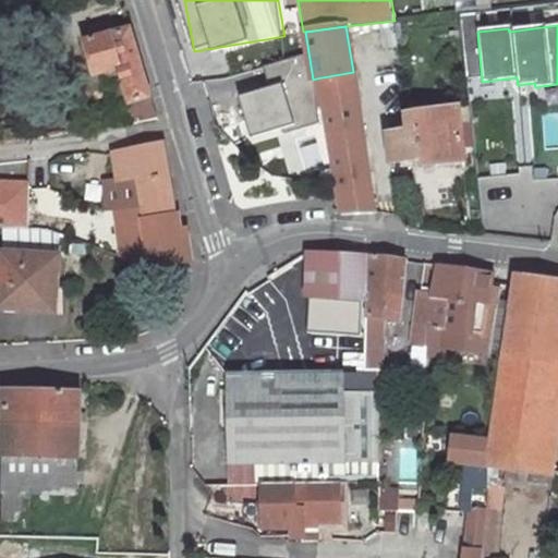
[(130,28),(86,40),(96,75),(104,73),(113,109),(117,107),(121,123),(157,118),(130,28)]
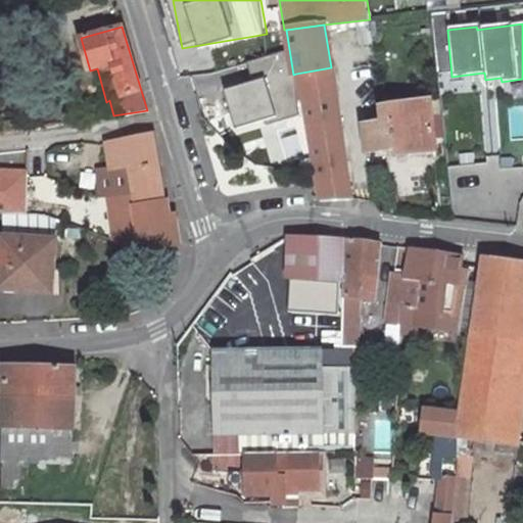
[(331,67),(296,74),(300,100),(303,98),(319,197),(320,199),(351,199),(331,67)]
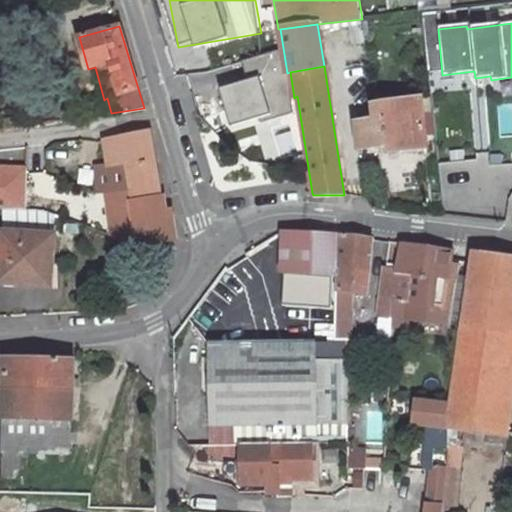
[(421,99),(409,100),(412,114),(375,119),(356,122),(358,149),(387,146),(388,153),(427,148),(421,99)]
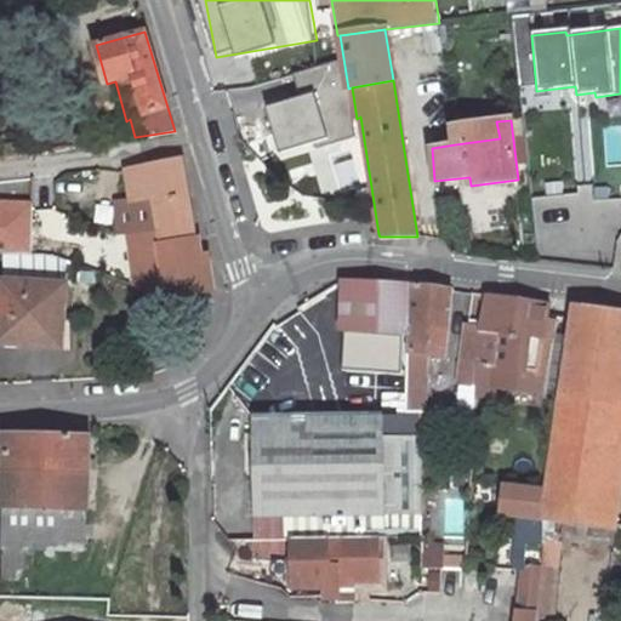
[(496,121),(453,127),(455,144),(500,138),(496,121)]
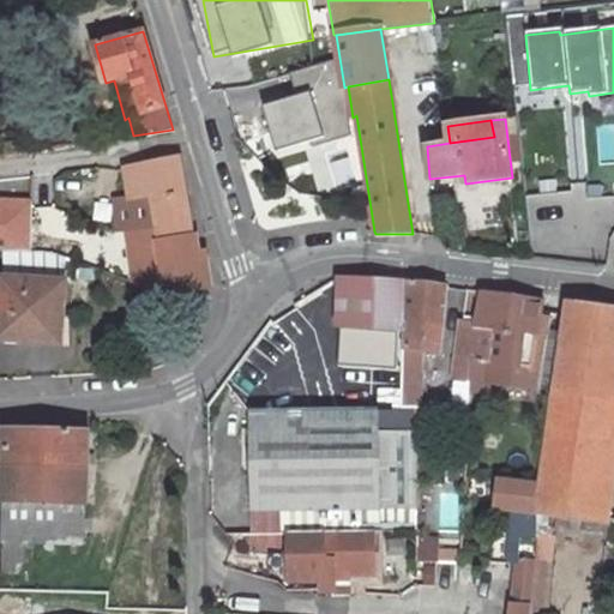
[(136,228),(125,230),(132,283),(163,292),(164,294),(210,286),(206,250),(199,251),(192,226),(179,157),(122,167),(127,197),(132,197),(136,228)]
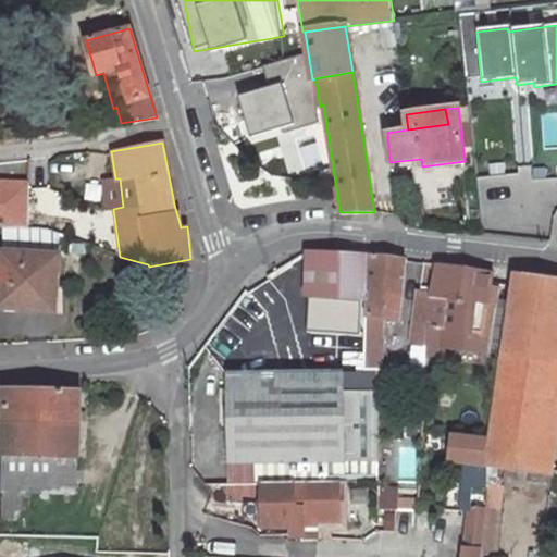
[(115,178),(101,181),(106,209),(113,209),(123,207),(120,178),(115,178)]
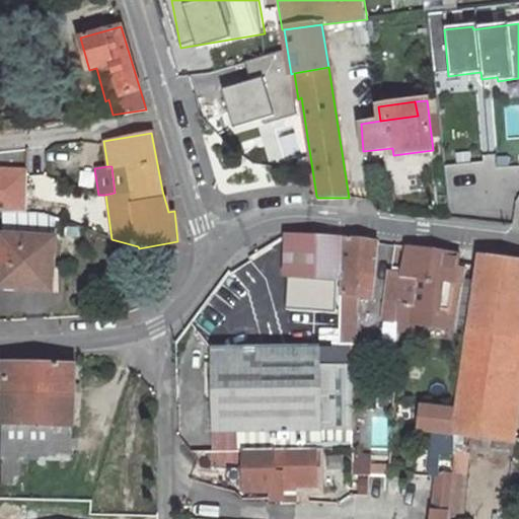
[(0,210),(24,212),(26,170),(0,169),(0,210)]
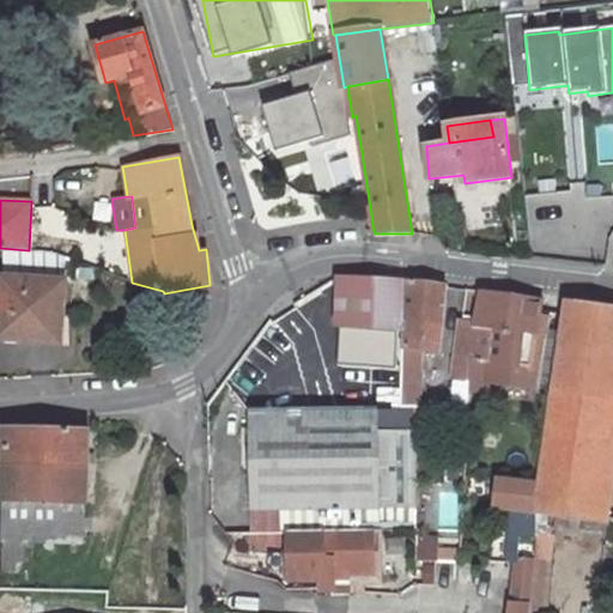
[(42,208),(40,232),(71,235),(73,211),(42,208)]
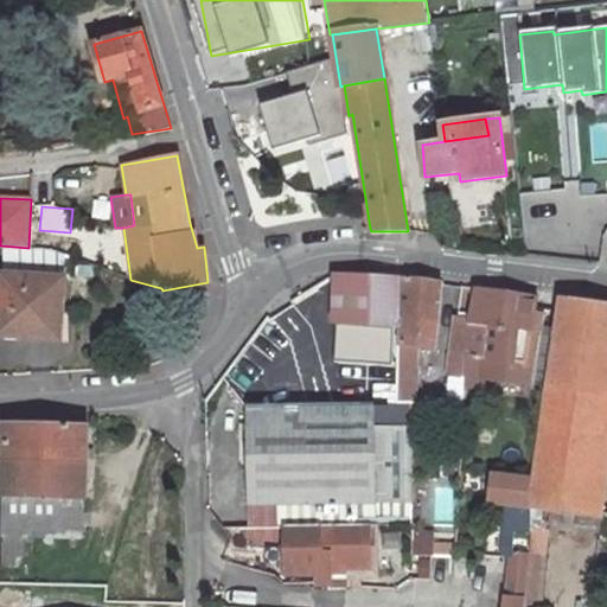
[(65,276),(62,275),(64,254),(52,249),(5,248),(5,273),(1,273),(0,287),(0,333),(25,336),(25,326),(61,330),(65,276)]
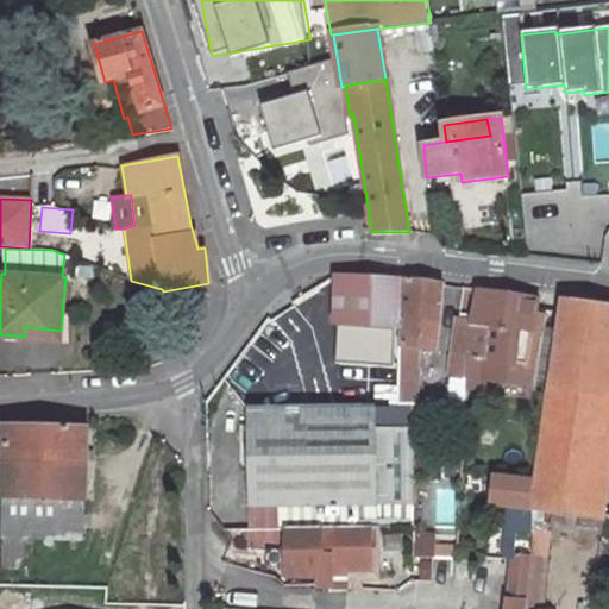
[(334,275),(333,322),(337,324),(400,326),(401,278),(334,275)]
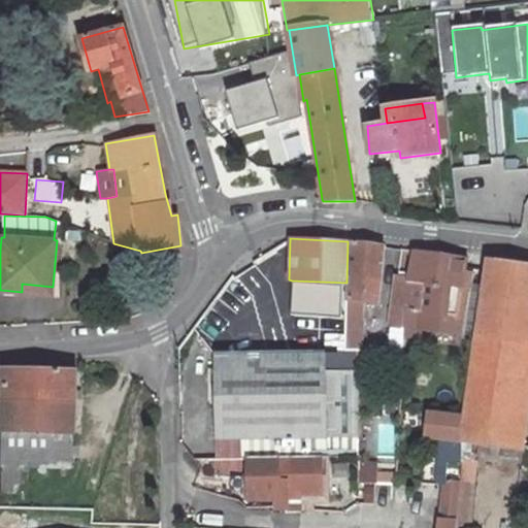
[(383,245),(348,241),(347,283),(345,318),(343,350),(358,351),(361,302),(377,303),(383,245)]
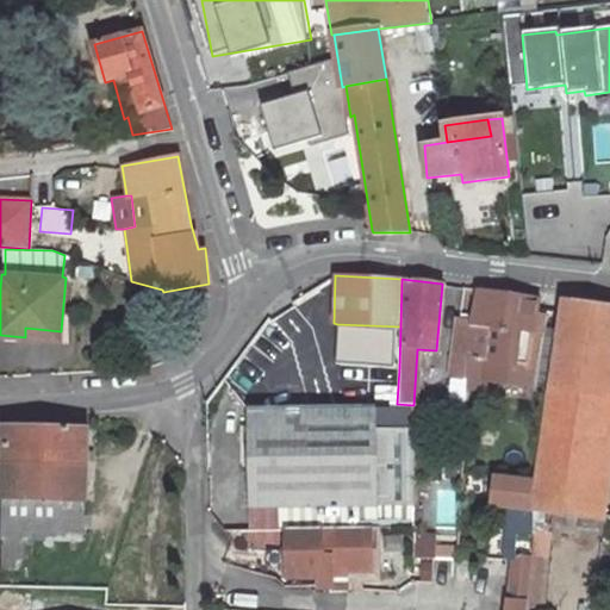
[(477,288),(472,322),(487,324),(483,360),(467,358),(466,377),(466,390),(483,392),(485,379),(506,381),(509,362),(529,366),(536,316),(540,297),(477,288)]
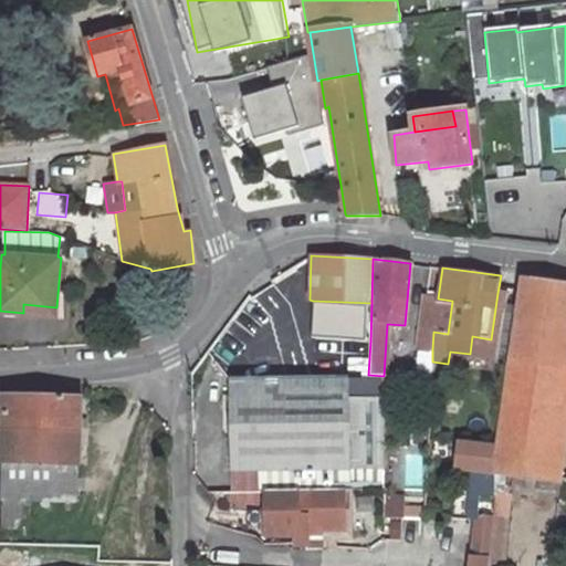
[(516,318),(511,362),(565,368),(565,365),(565,283),(522,278),(516,318)]
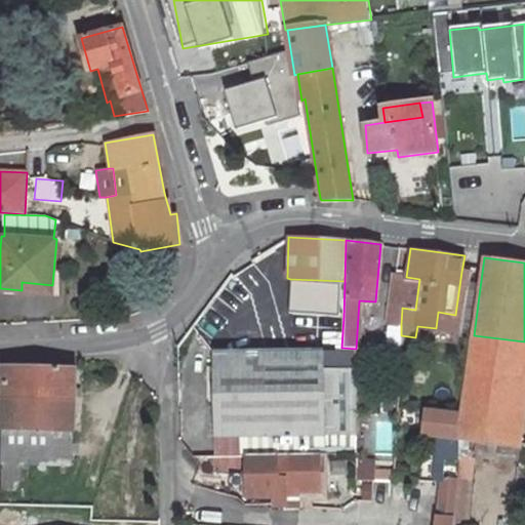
[(469,273),(461,272),(455,315),(438,312),(436,328),(461,332),(467,293),(469,273)]
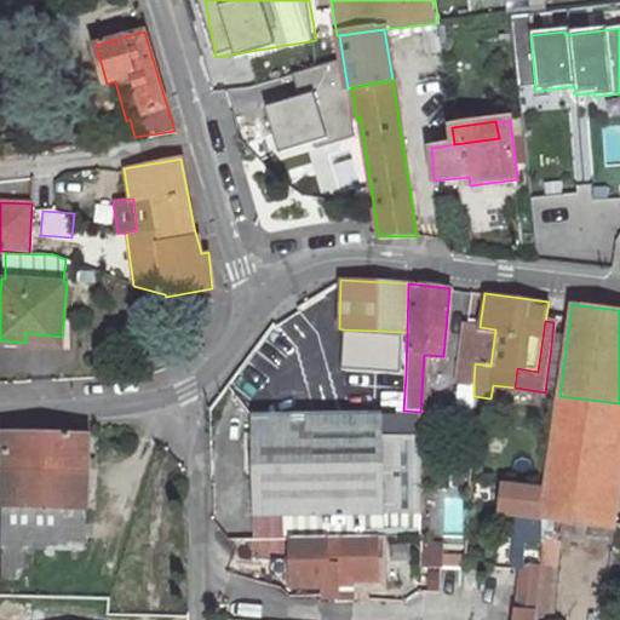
[(491,366),(495,329),(480,327),(478,327),(466,326),(461,352),(475,354),(475,363),(491,366)]
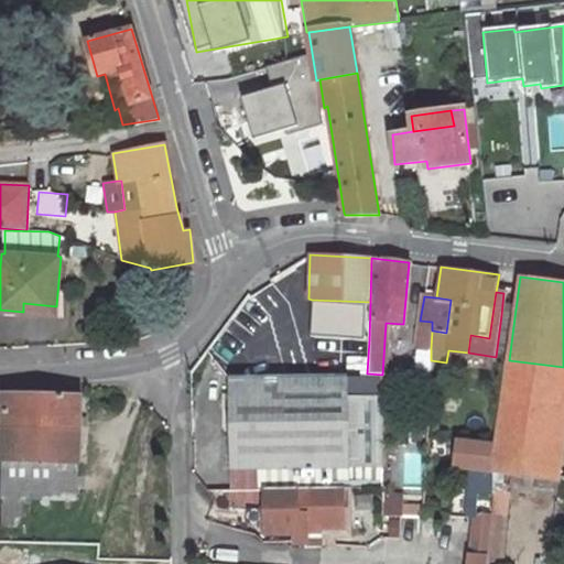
[(312,300),(308,336),(369,339),(370,302),(312,300)]
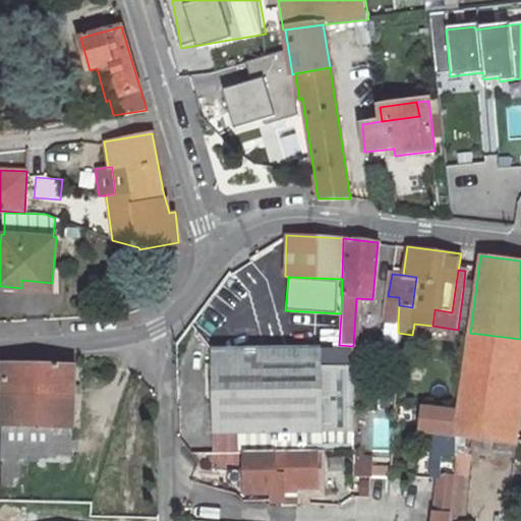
[(470,333),(475,293),(463,291),(458,330),(470,333)]
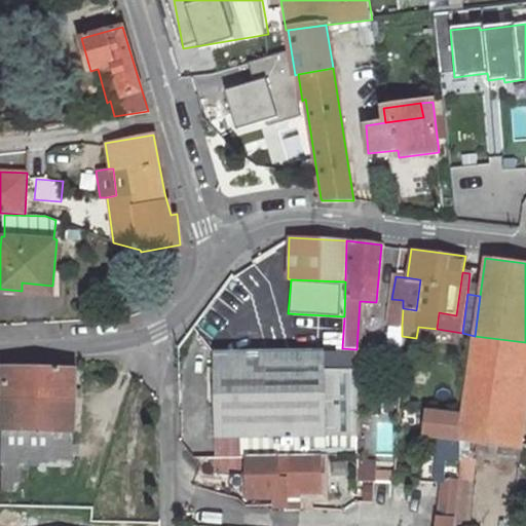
[(403,308),(403,300),(391,299),(388,324),(402,325),(403,308)]
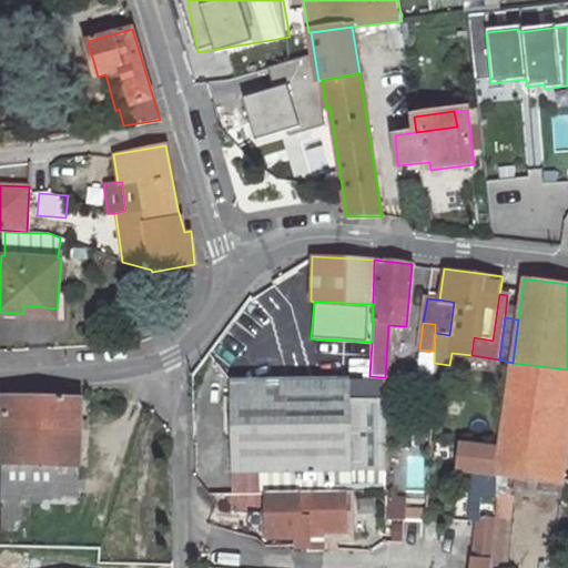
[(434,351),(419,350),(415,383),(434,384),(434,363),(434,351)]
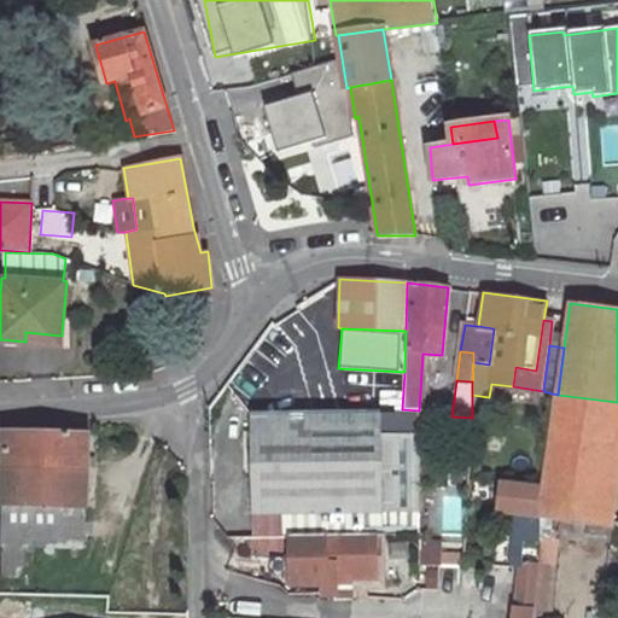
[(558,395),(543,516),(600,523),(617,402),(558,395)]
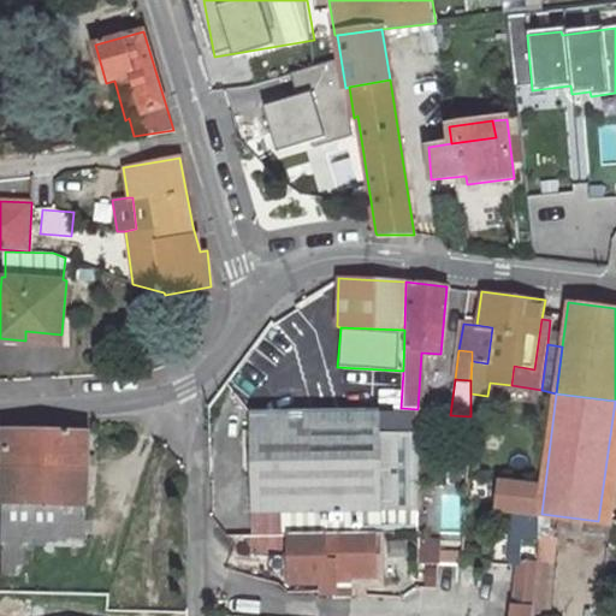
[(379,410),(250,414),(253,510),(418,508),(418,483),(418,432),(379,432),(379,410)]
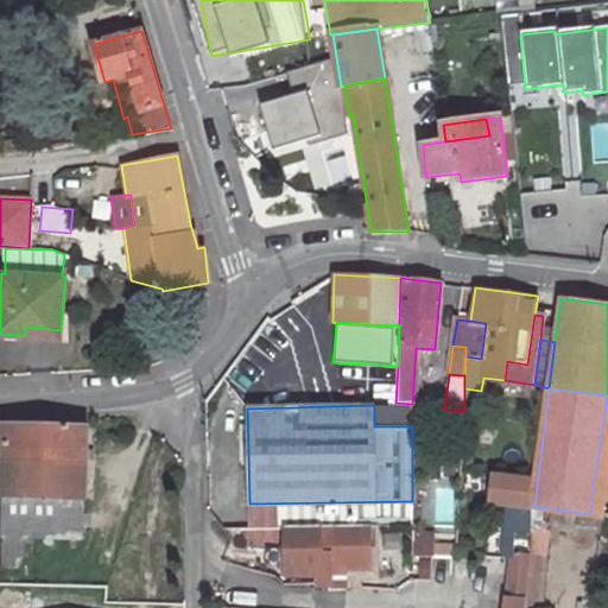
[(5,423),(1,534),(5,534),(31,536),(82,538),(87,426),(5,423)]
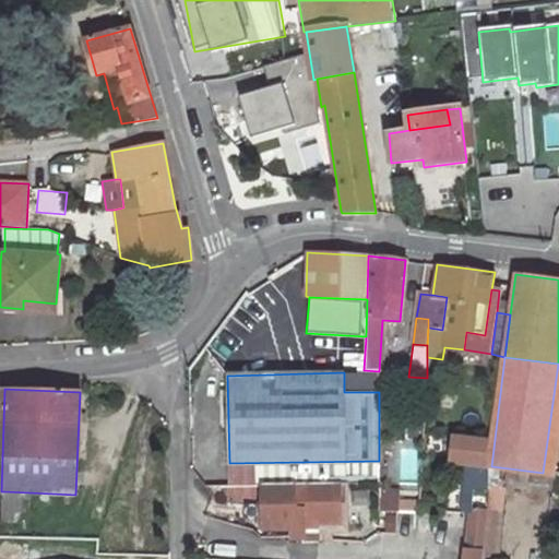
[(379,438),(379,461),(394,461),(394,438),(379,438)]
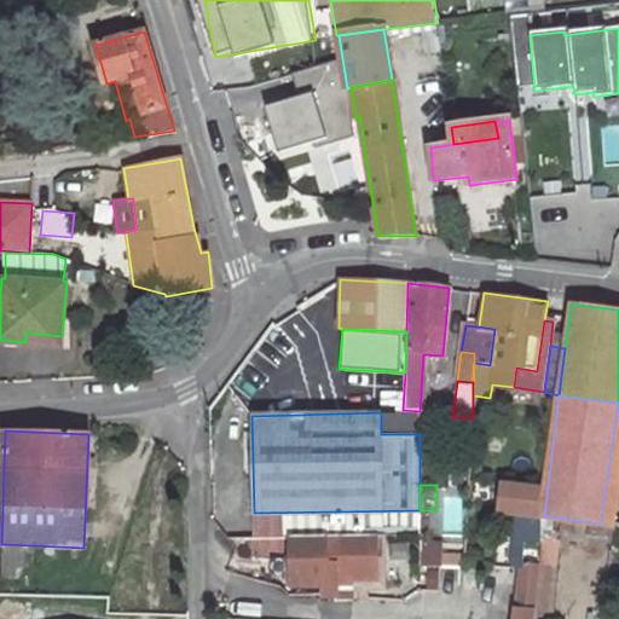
[(538,548),(541,491),(501,487),(496,519),(512,520),(509,571),(519,571),(519,563),(521,547),(538,548)]
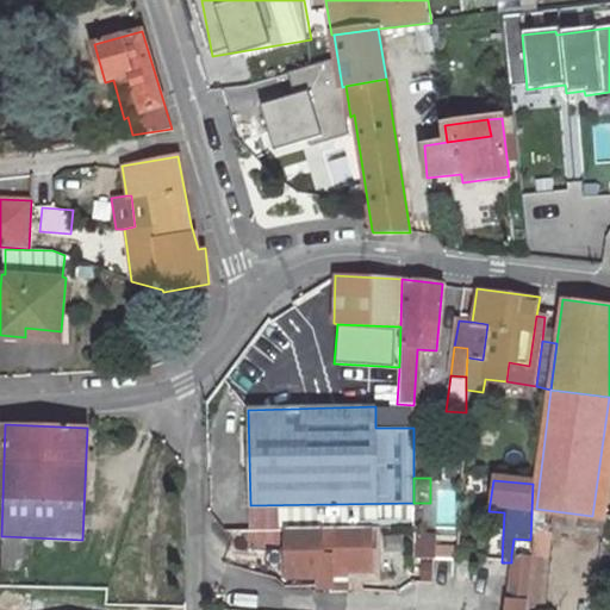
[(377,530),(323,531),(323,555),(332,555),(332,582),(378,582),(377,530)]
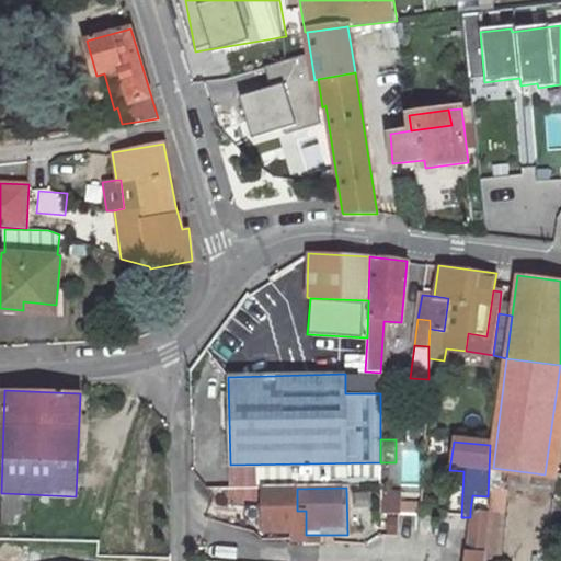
[(297,489),(260,490),(261,536),(289,536),(289,546),(307,546),(306,535),(306,511),(297,511),(297,489)]
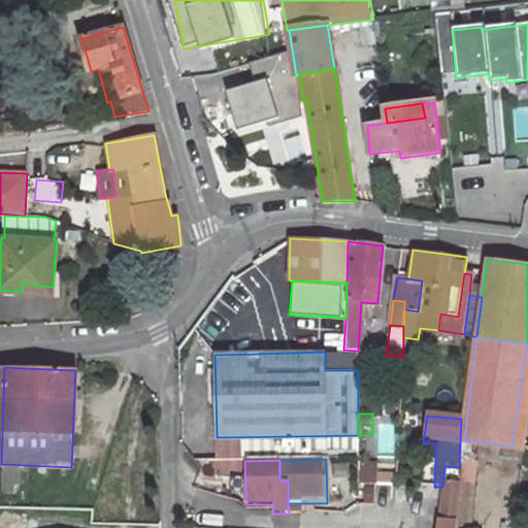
[(4,464),(3,491),(27,492),(27,465),(4,464)]
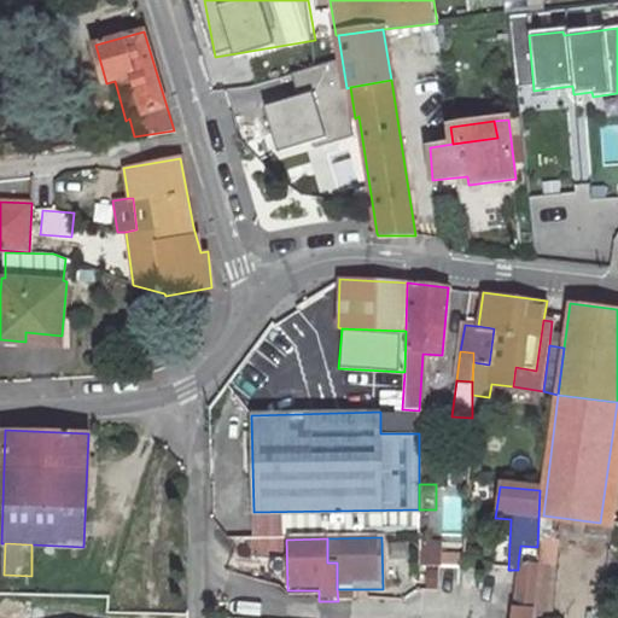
[(426,547),(425,588),(460,589),(461,547),(426,547)]
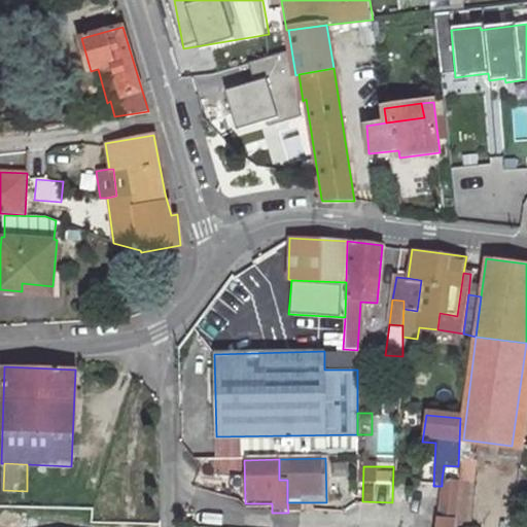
[(458,481),(455,504),(454,526),(467,526),(472,468),(459,467),(458,481)]
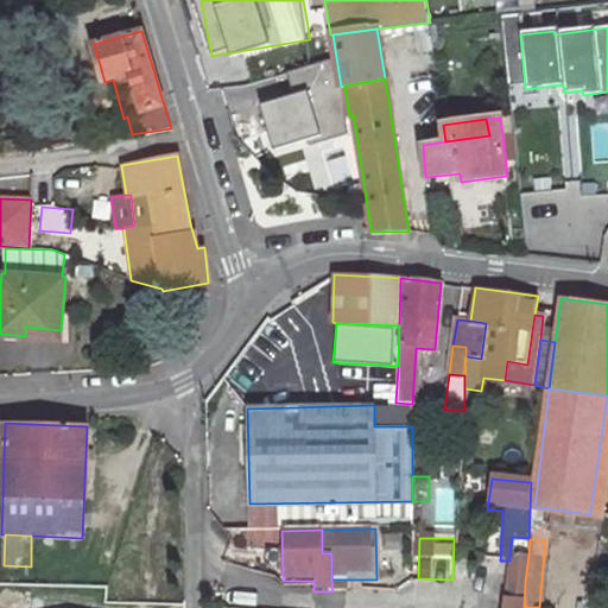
[(502,607),(524,607),(525,582),(529,555),(510,553),(510,561),(502,607)]
